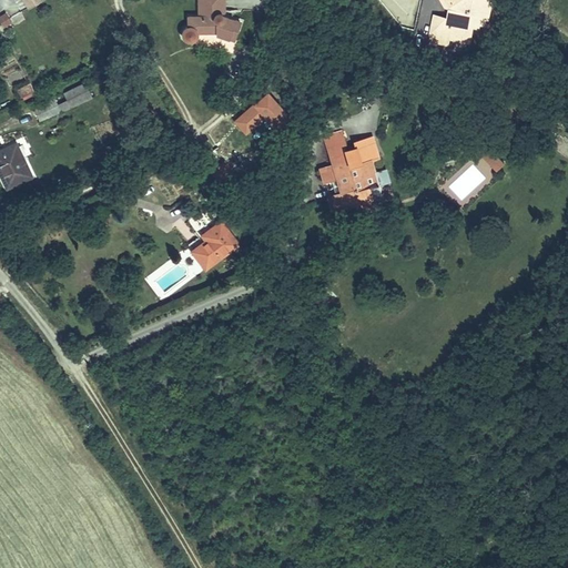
[(43,0),(22,0),(29,9),(43,0)]
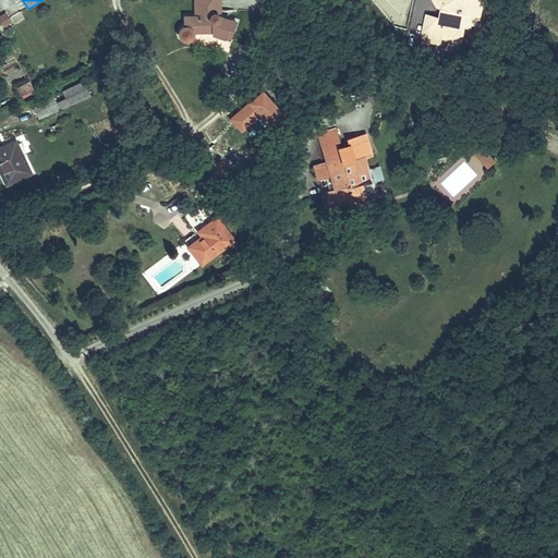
[(237,23),(219,17),(219,16),(220,16),(220,15),(219,15),(219,14),(220,12),(220,5),(220,0),(195,0),(196,17),(185,19),(185,27),(184,28),(183,28),(182,29),(181,31),(180,33),(180,34),(180,36),(180,38),(181,40),(182,41),(184,43),(186,43),(189,43),(191,41),(192,41),(193,39),(194,38),(194,35),(194,33),(208,33),(208,31),(213,31),(214,33),(214,35),(225,39),(227,31),(233,33),(237,23)]
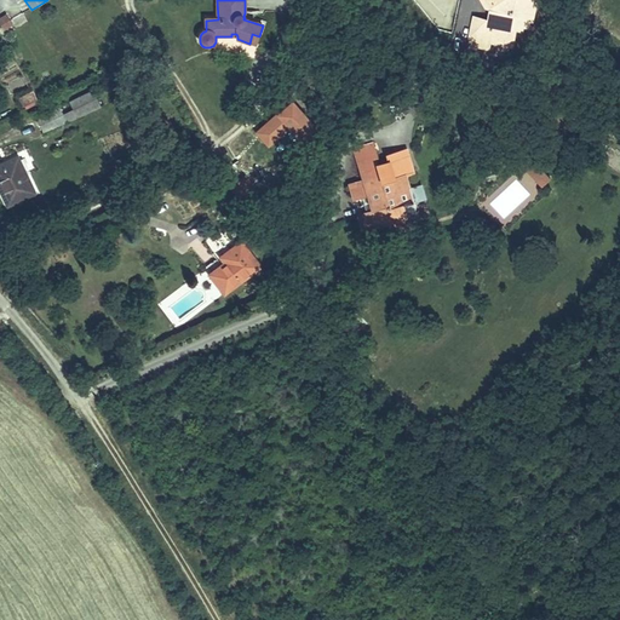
[(476,15),(471,30),(515,46),(515,42),(521,41),(521,34),(512,32),(516,23),(535,21),(534,4),(516,7),(512,0),(491,0),(495,7),(489,17),(476,15)]
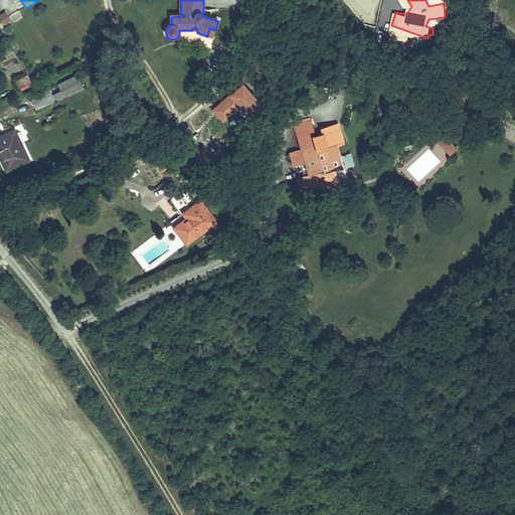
[(11,22),(5,12),(0,15),(0,21),(3,27),(11,22)]
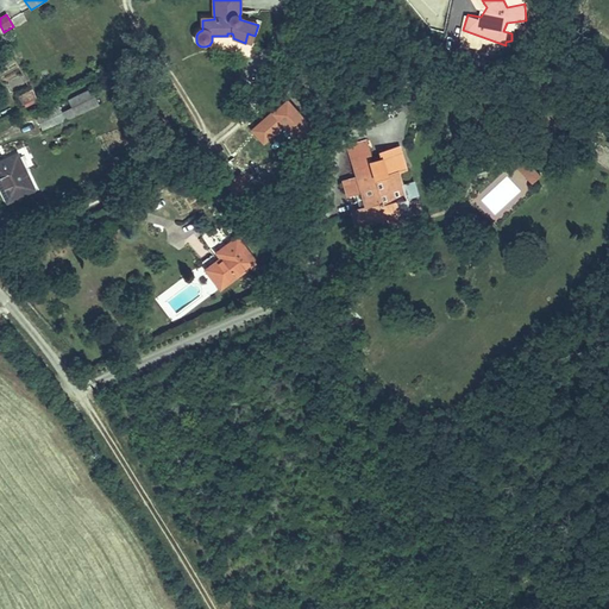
[(506,45),(463,30),(462,36),(503,50),(506,45)]
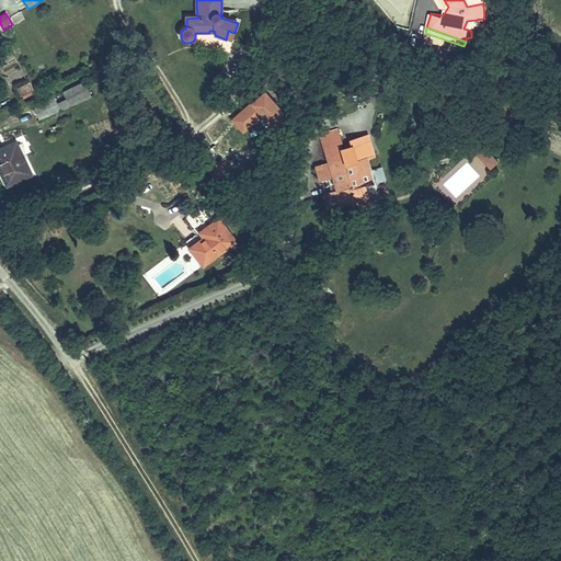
[(36,99),(30,82),(15,89),(23,105),(36,99)]
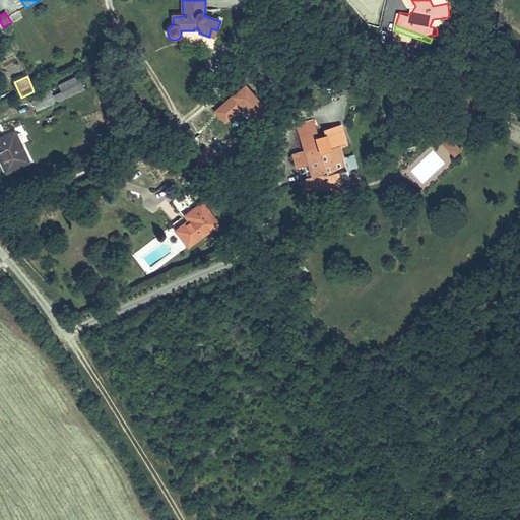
[(84,90),(77,77),(31,100),(39,113),(84,90)]
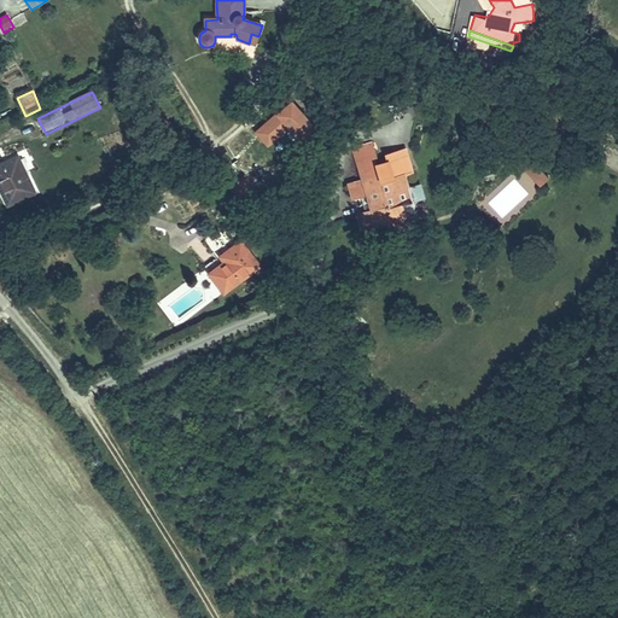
[(302,146),(318,133),(291,101),(262,127),(266,132),(260,138),(267,147),(287,129),(302,146)]
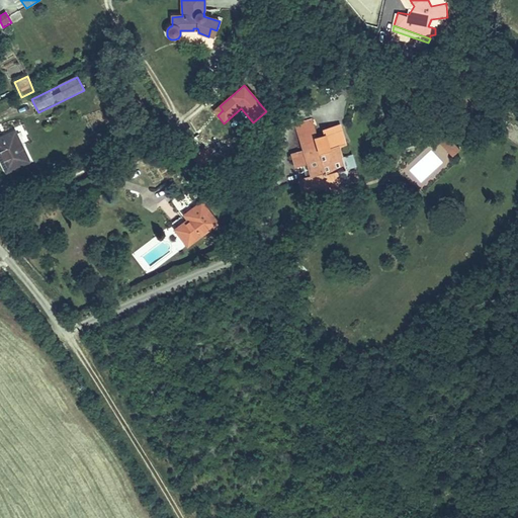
[(218,115),(223,110),(220,106),(213,111),(218,115)]
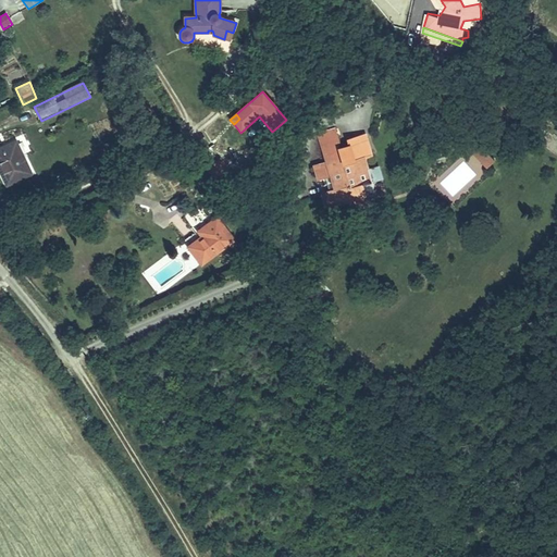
[(96,138),(104,135),(100,124),(93,127),(96,138)]
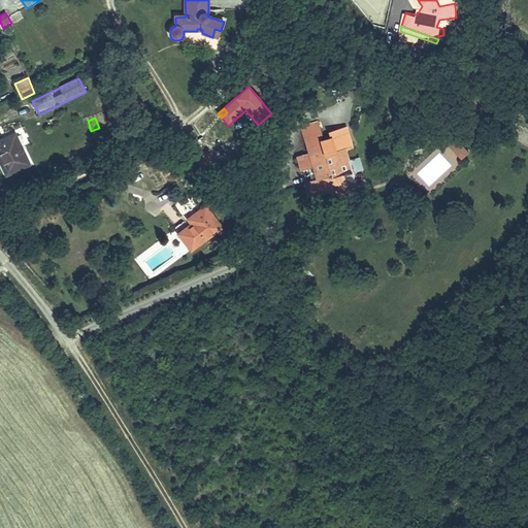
[(350,162),(347,153),(354,151),(348,128),(322,135),(318,123),(300,128),(308,156),(297,159),(301,171),(312,168),(317,183),(303,187),(307,200),(321,196),(338,191),(338,192),(347,189),(344,185),(355,182),(353,172),(362,170),(359,159),(350,162)]
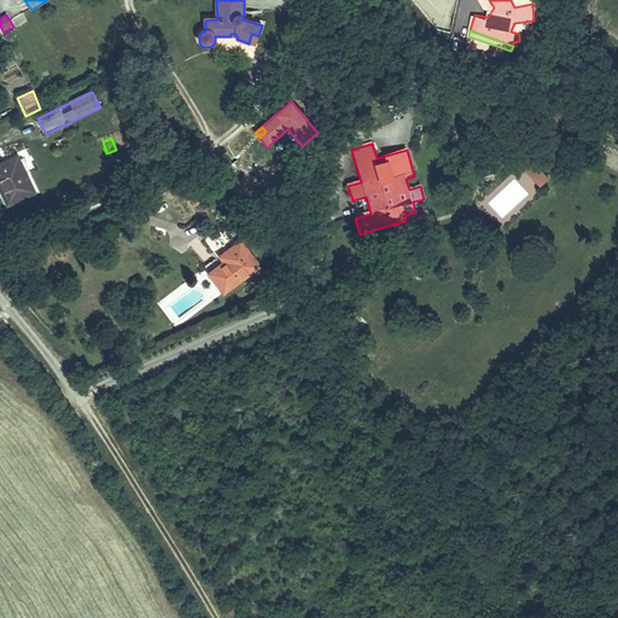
[(19,157),(0,164),(0,191),(7,208),(36,194),(19,157)]
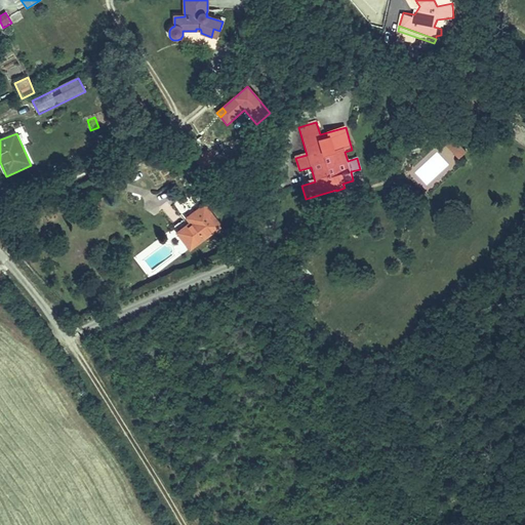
[(455,137),(447,146),(461,161),(470,153),(455,137)]
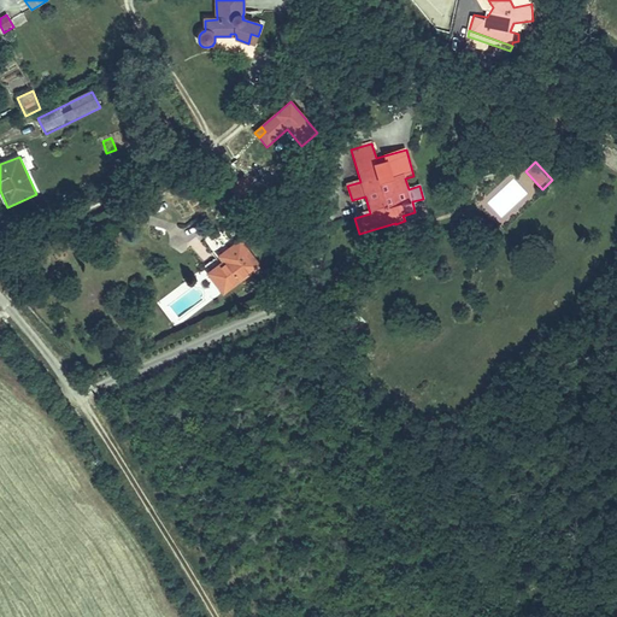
[(262,264),(244,240),(223,256),(229,262),(209,276),(221,294),(262,264)]
